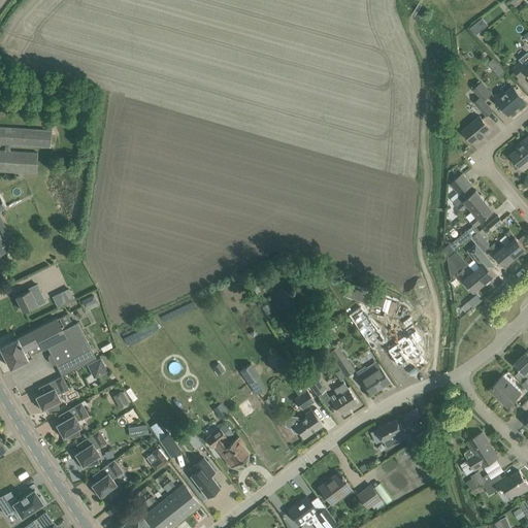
[(462,24),(465,28),(477,18),(472,11),(462,20),(464,23),(462,24)]
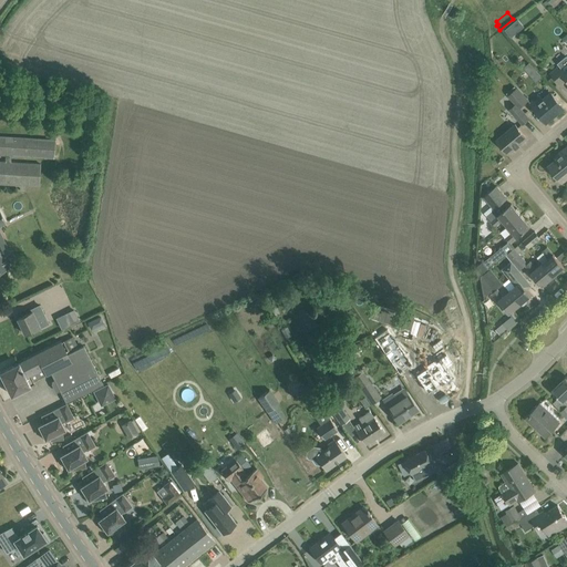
[(505,29),(512,37),(525,27),(518,18),(505,29)]
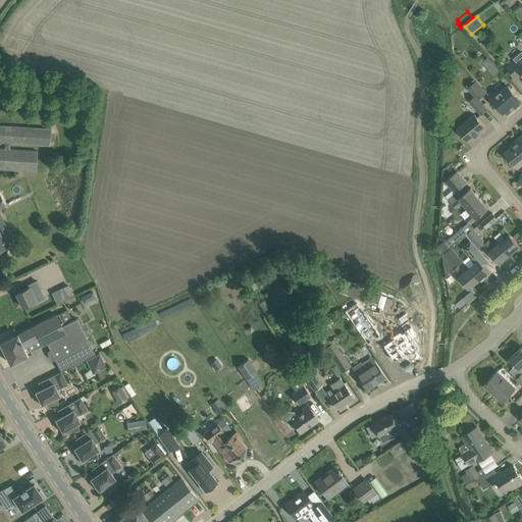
[(514,62),(507,67),(515,77),(521,71),(521,51),(513,58),(517,63),(515,64),(514,62)]
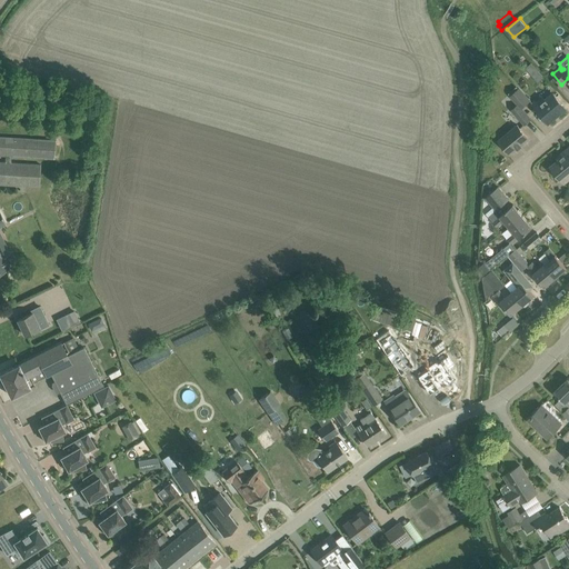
[(537,69),(531,75),(539,82),(543,78),(537,69)]
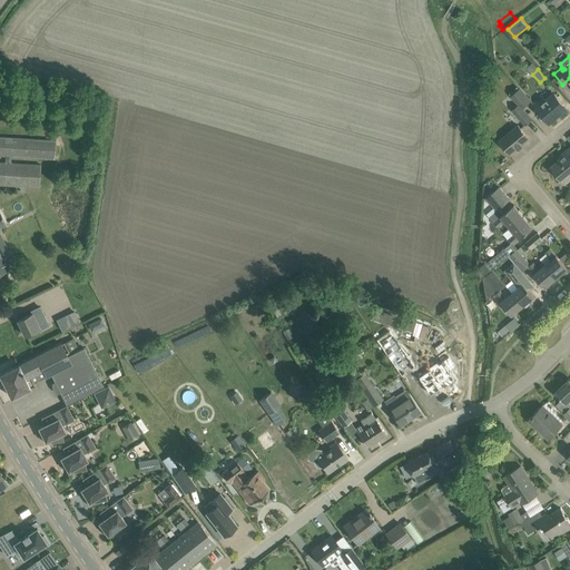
[(530,100),(520,89),(511,96),(522,107),(530,100)]
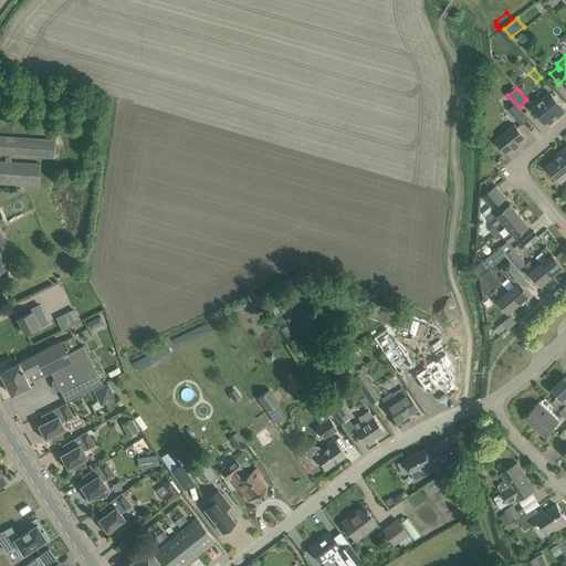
[(563,107),(555,98),(551,93),(540,102),(535,98),(530,103),(545,122),(563,107)]
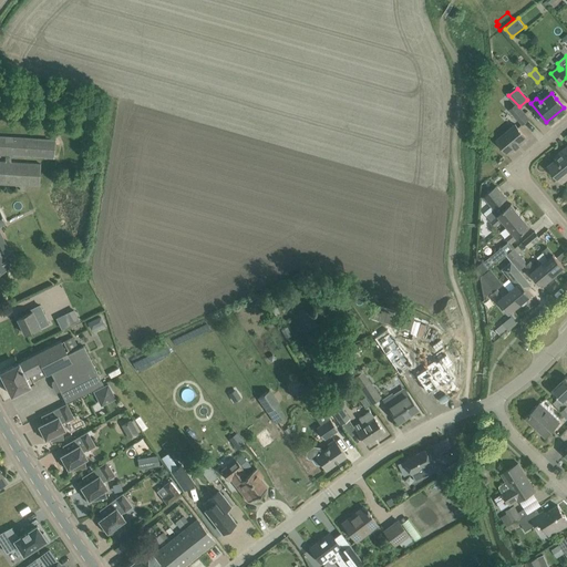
[(528,117),(519,106),(508,95),(503,101),(523,123),(528,117)]
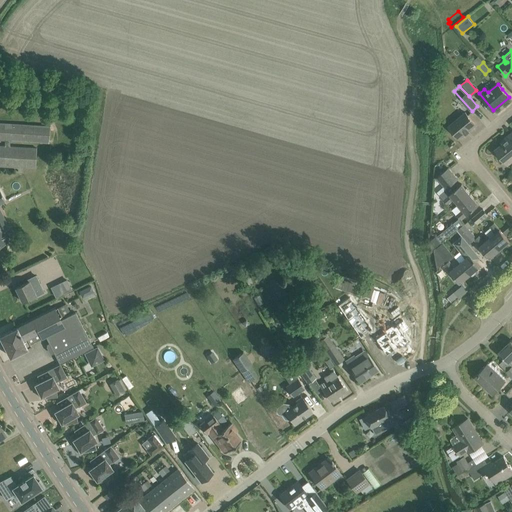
[(476,124),(469,117),(465,112),(448,126),(459,138),(465,133),(465,134),(470,130),(470,129),(476,124)]
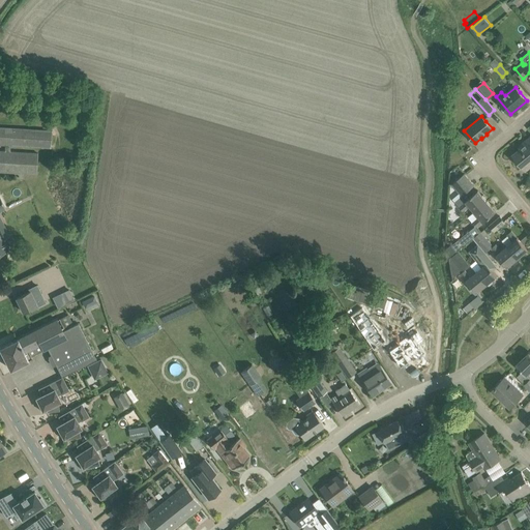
[(0,143),(5,144),(5,150),(0,149),(0,171),(2,172),(37,174),(38,152),(15,151),(10,150),(10,144),(15,145),(39,146),(51,147),(52,130),(40,129),(0,126),(0,143)]
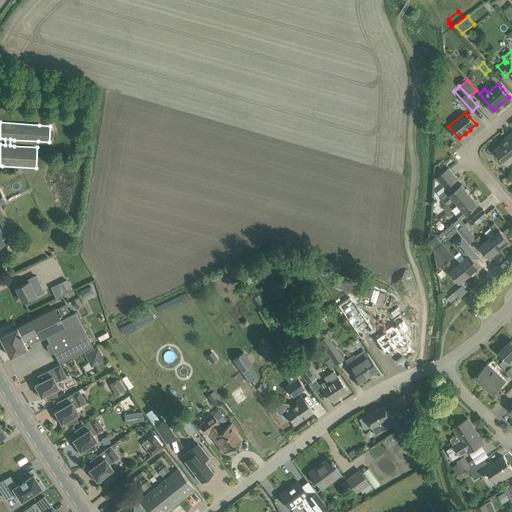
[(511,132),(506,137),(508,139),(495,150),(507,165),(511,161),(511,132)]
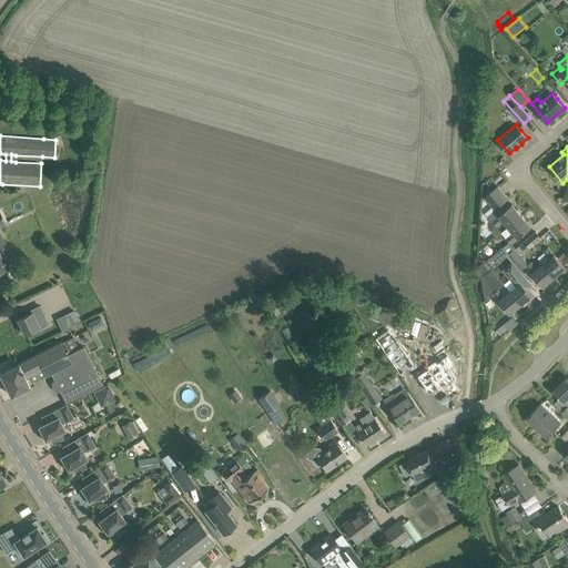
[(485,196),(495,210),(508,199),(497,186),(485,196)]
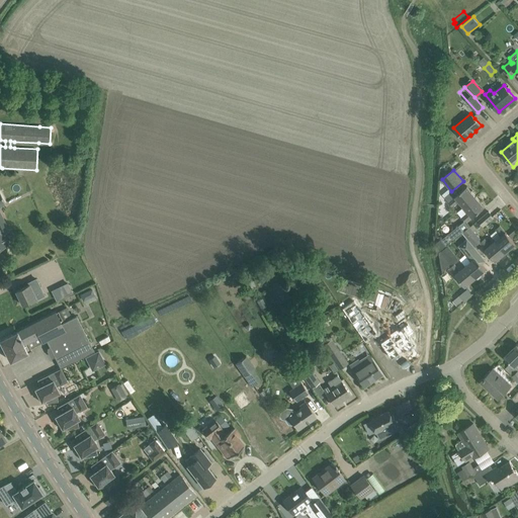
[(458,201),(463,206),(476,196),(467,186),(455,196),(448,202),(452,206),(458,201)]
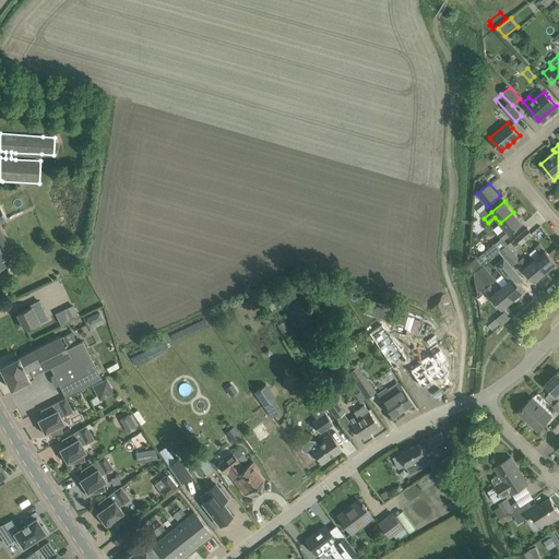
[(0,266),(9,263),(3,252),(10,249),(6,240),(0,227),(0,223),(6,219),(0,207),(0,266)]
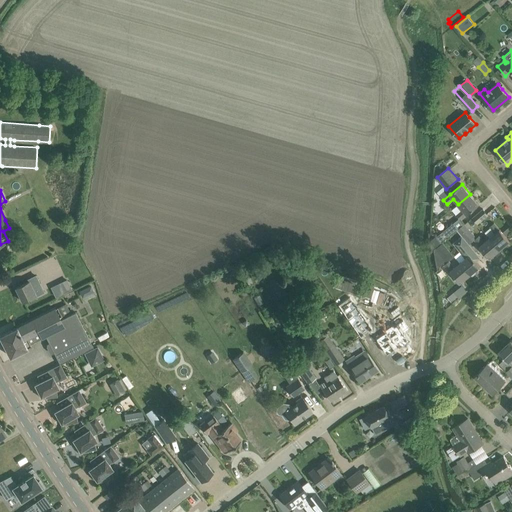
[(463,210),(456,215),(460,220),(466,214),(467,215),(479,204),(470,194),(458,204),(463,210)]
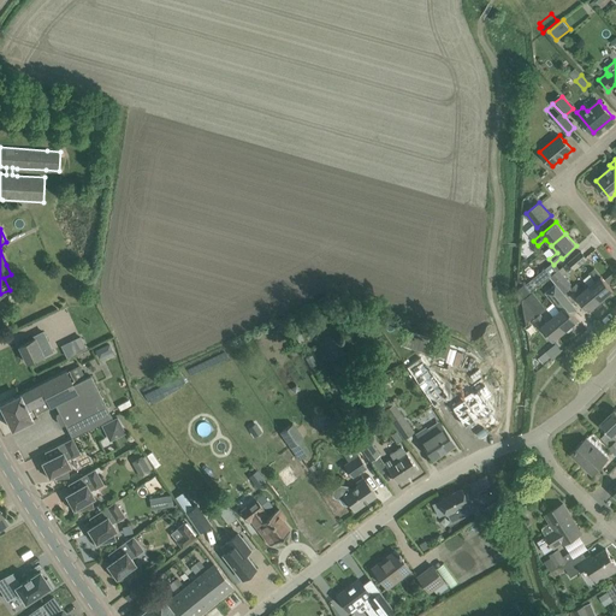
[(568,261),(575,268),(587,259),(581,252),(568,261)]
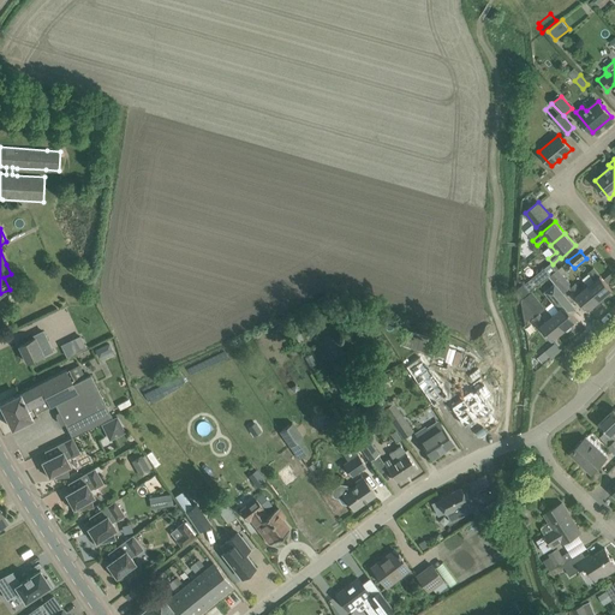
[(524,285),(530,292),(549,276),(550,275),(544,268),(524,285)]
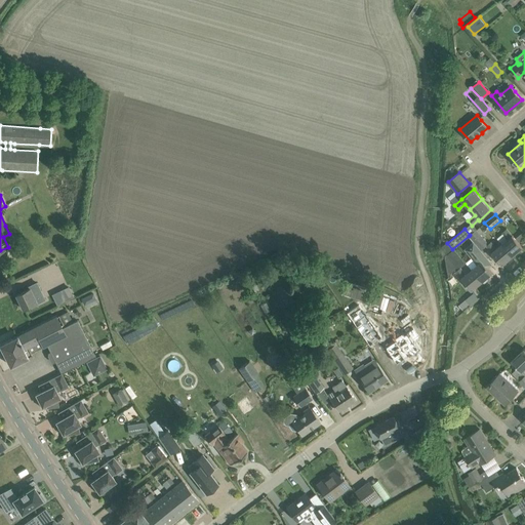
[(476,245),(477,244),(481,250),(486,245),(492,252),(491,252),(501,265),(512,256),(501,244),(496,248),(490,242),(489,243),(477,229),(470,235),(469,236),(476,245)]
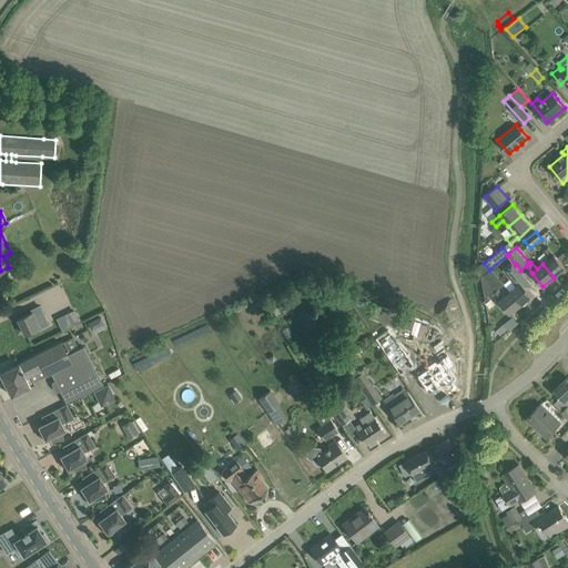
[(543,264),(554,277),(566,267),(561,263),(558,257),(555,254),(554,254),(548,247),(543,252),(549,259),(543,264)]
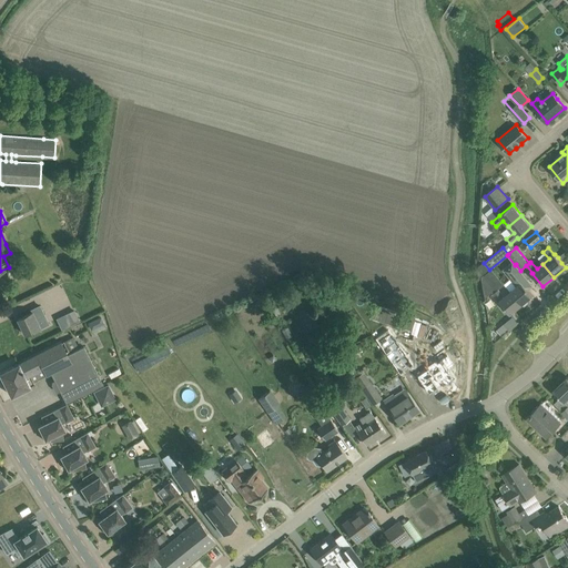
[(567,252),(566,251),(558,257),(561,263),(567,256),(567,252)]
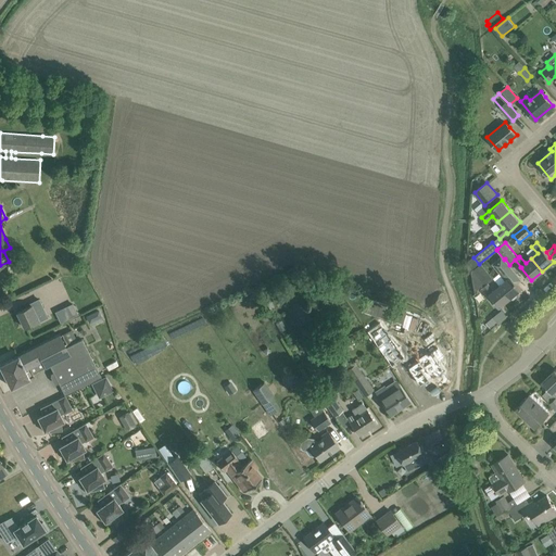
[(505,280),(500,285),(510,299),(512,298),(512,299),(514,299),(517,297),(517,294),(516,293),(521,289),(517,283),(513,278),(517,274),(507,262),(496,270),(505,280)]
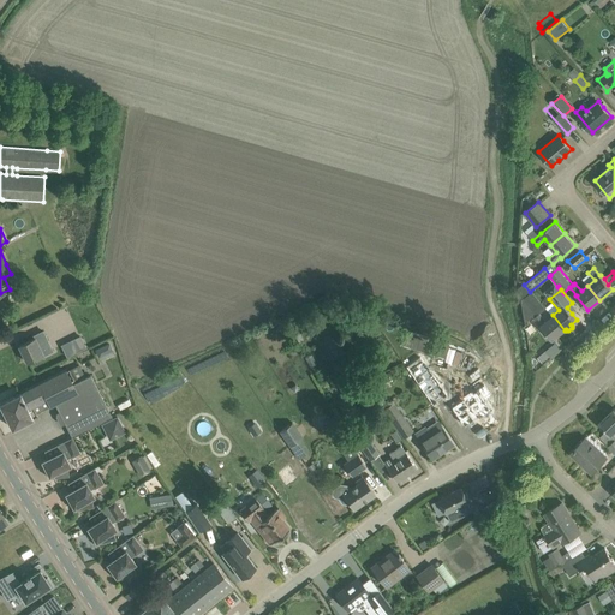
[(545,321),(539,312),(537,315),(533,310),(541,303),(532,292),(519,300),(526,322),(532,316),(541,326),(553,340),(565,330),(553,316),(545,321)]
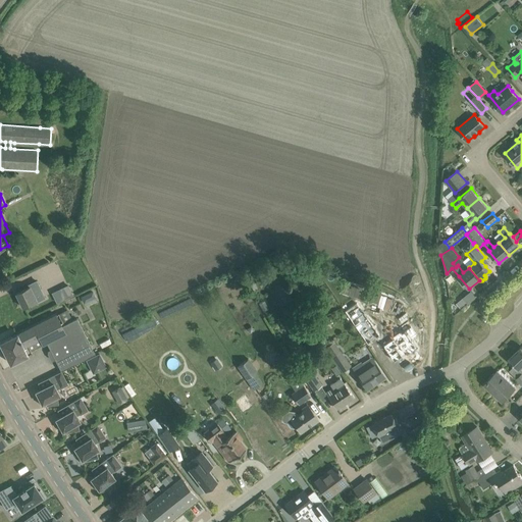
[(25,289),(16,293),(23,307),(33,303),(37,301),(35,296),(33,293),(41,289),(37,279),(28,284),(29,286),(25,289)]
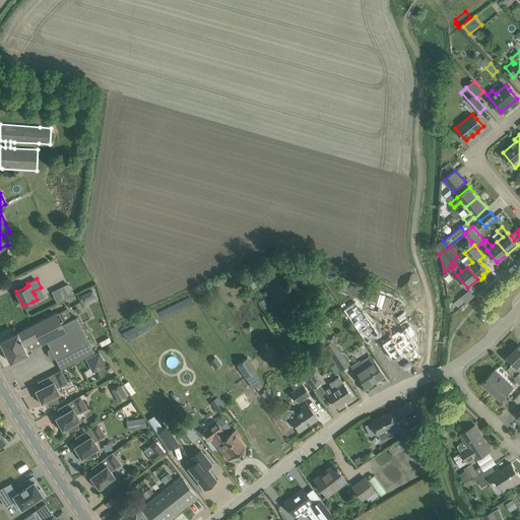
[(68,283),(57,289),(62,299),(73,294),(68,283)]
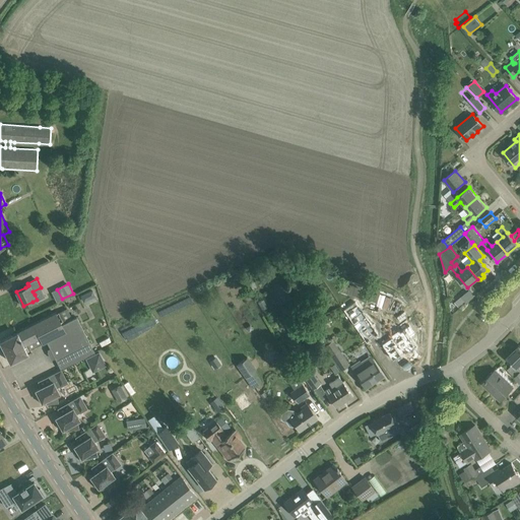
[(92,289),(85,293),(88,300),(95,297),(92,289)]
